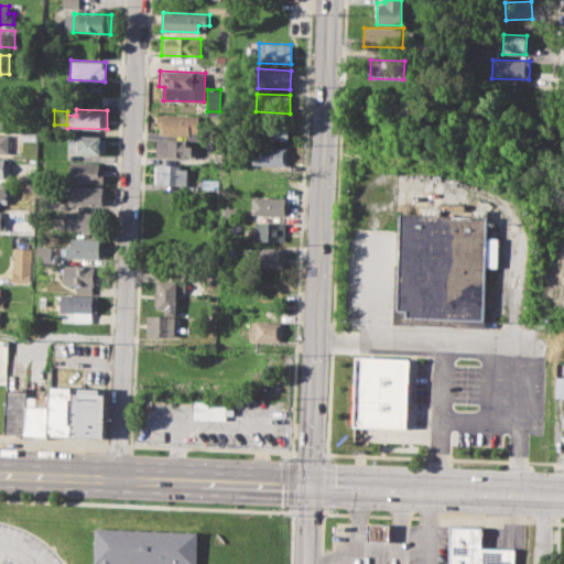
[(158,114),(201,116),(199,131),(190,131),(190,136),(162,134),(162,129),(156,129),(158,114)]
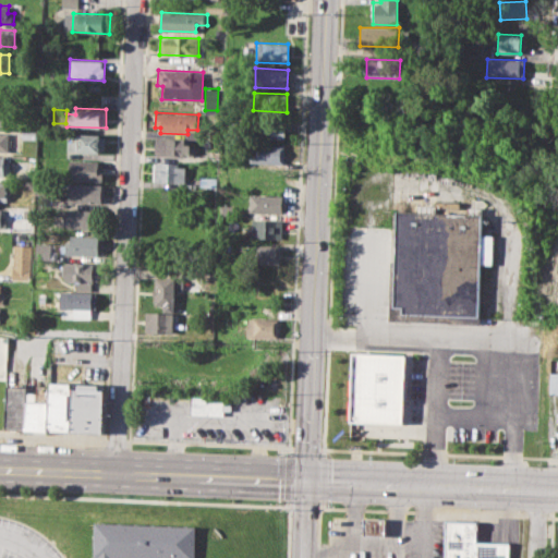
[(256,118),(286,119),(286,138),(255,137),(256,118)]
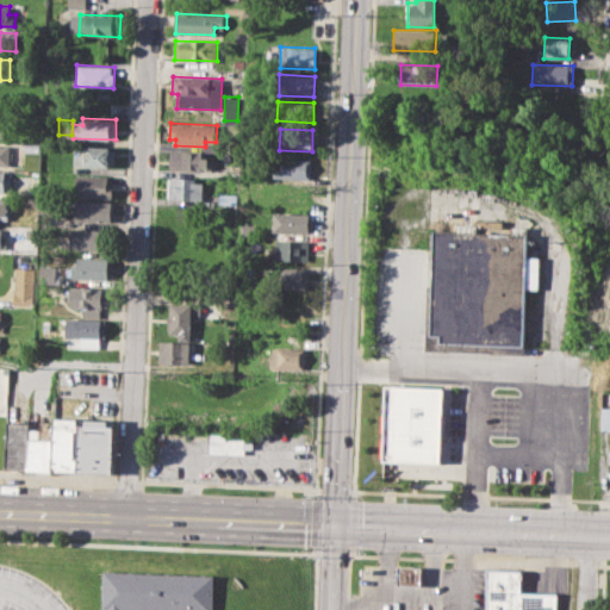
[(23,142),(39,142),(39,153),(23,151),(23,142)]
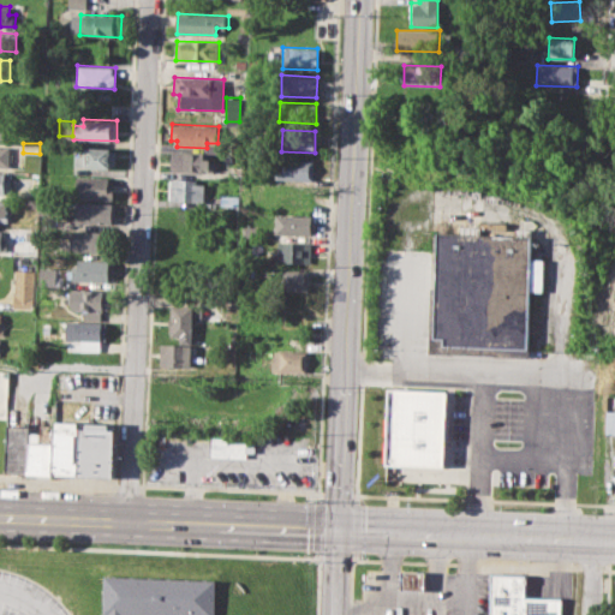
[(0,166),(9,167),(10,147),(0,145),(0,166)]
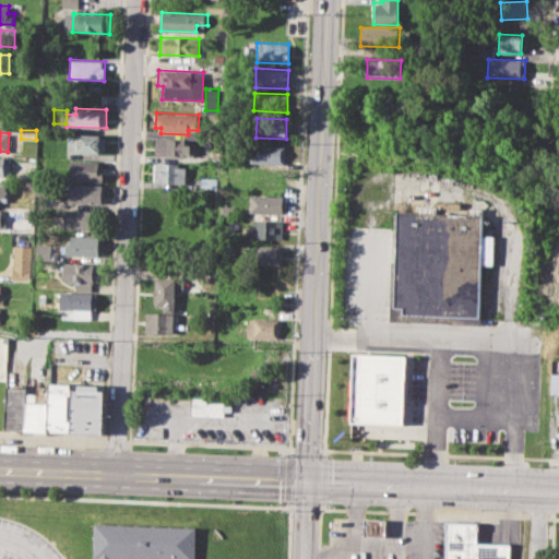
[(67,140),(76,140),(76,133),(102,134),(100,138),(106,138),(106,150),(100,150),(100,153),(66,152),(67,140)]
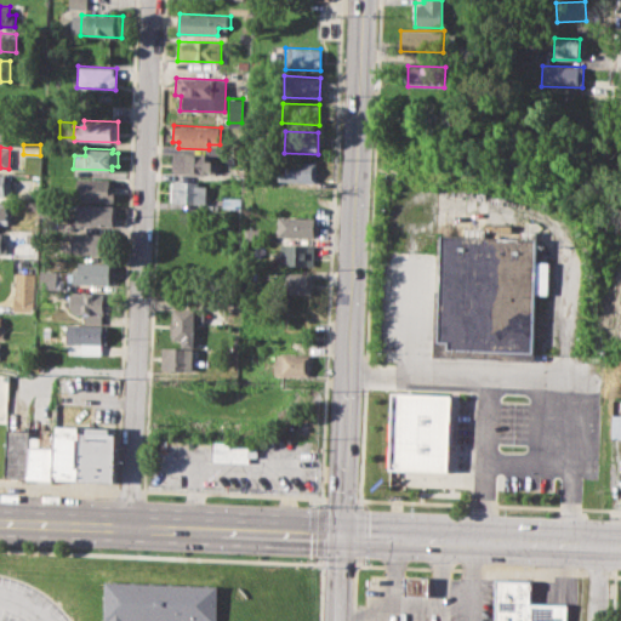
[(172,153),(208,154),(206,160),(217,160),(216,175),(171,174),(172,153)]
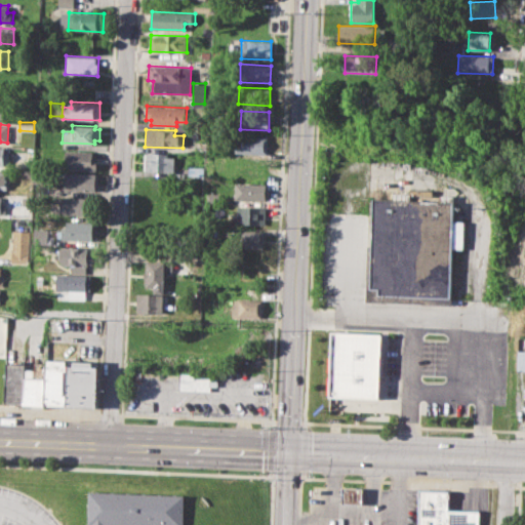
[(236,135),(269,136),(268,153),(235,152),(236,135)]
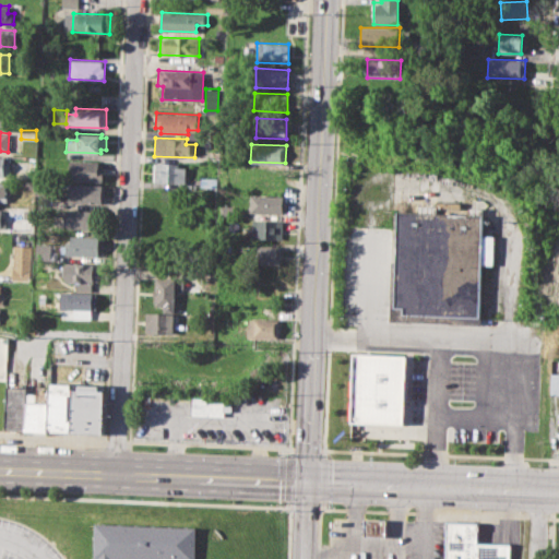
[(0,156),(3,157),(3,164),(10,164),(9,177),(0,176),(0,156)]
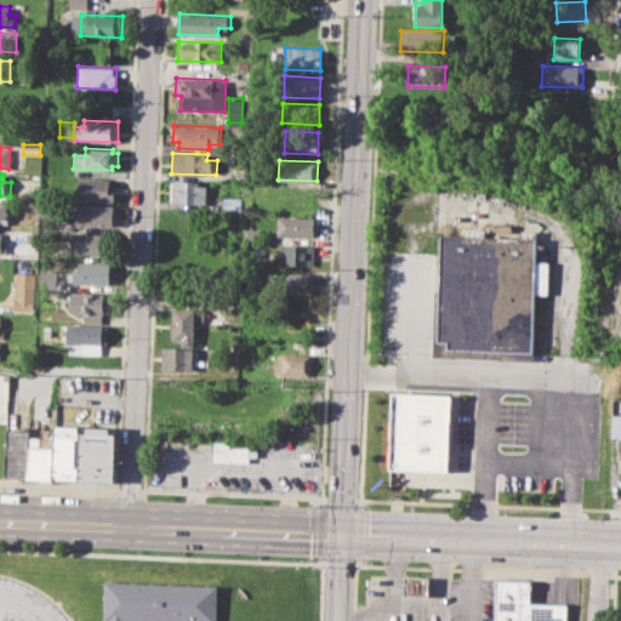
[(77,177),(112,178),(112,187),(115,187),(115,201),(80,200),(80,189),(77,189),(77,177)]
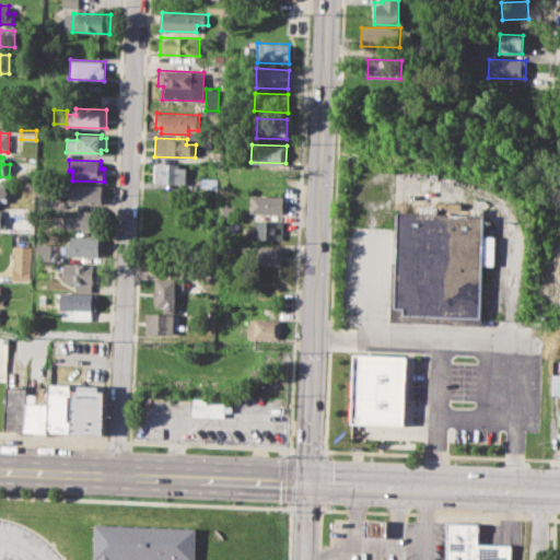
[(152,162),(179,163),(179,167),(186,167),(185,184),(152,183),(152,162)]
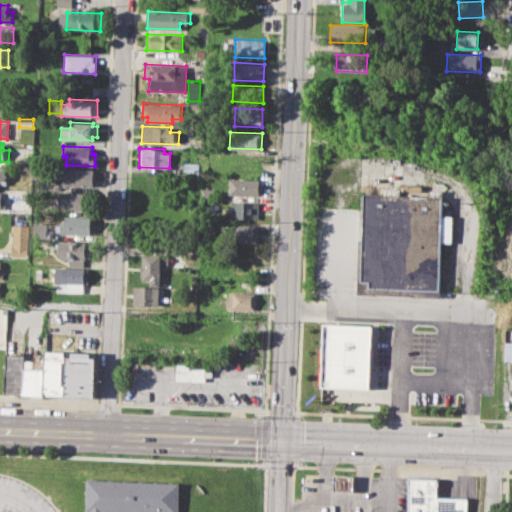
[(0,165),(9,166),(8,185),(0,184),(0,165)]
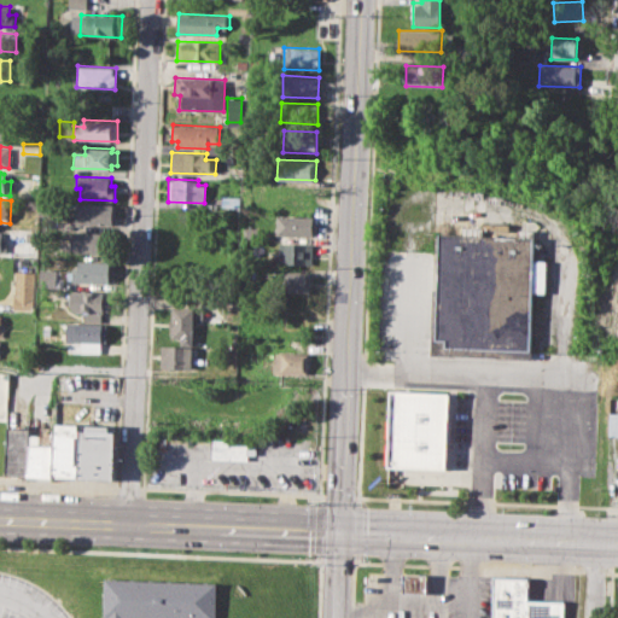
[(76,203),(112,204),(111,225),(65,223),(66,208),(76,208),(76,203)]
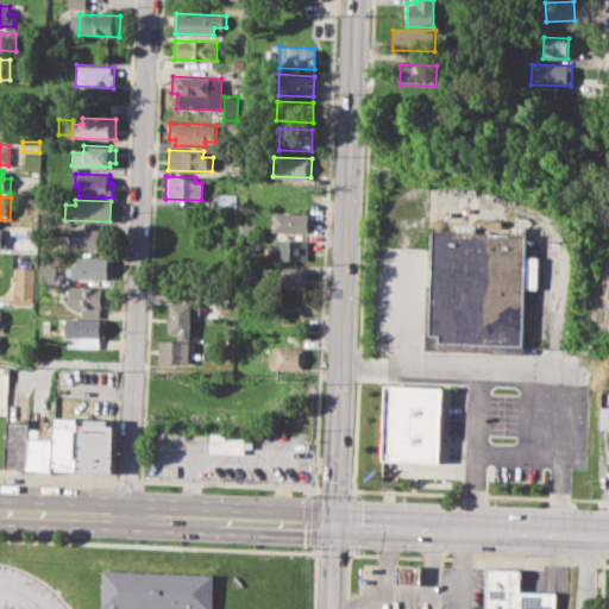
[(274,212),(308,213),(308,232),(272,231),(274,212)]
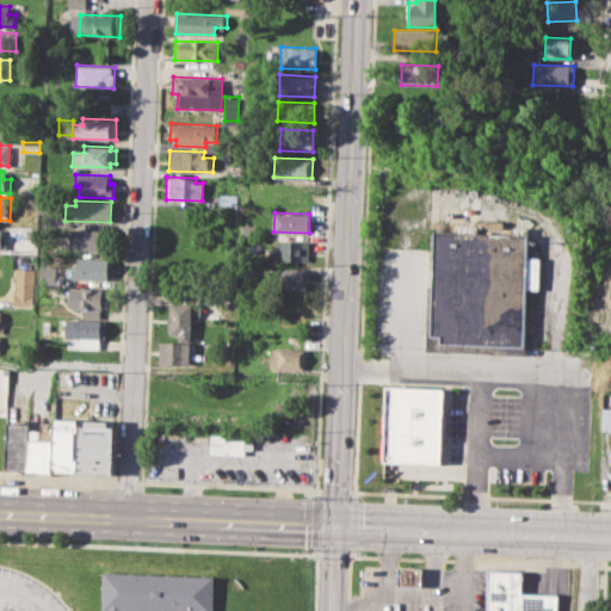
[(240,224),(254,224),(254,235),(240,234),(240,224)]
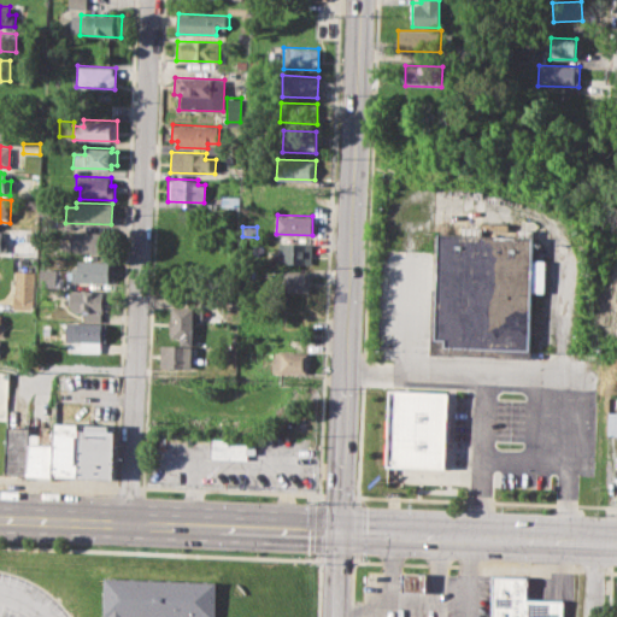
[(24,229),(37,230),(37,241),(24,241),(24,229)]
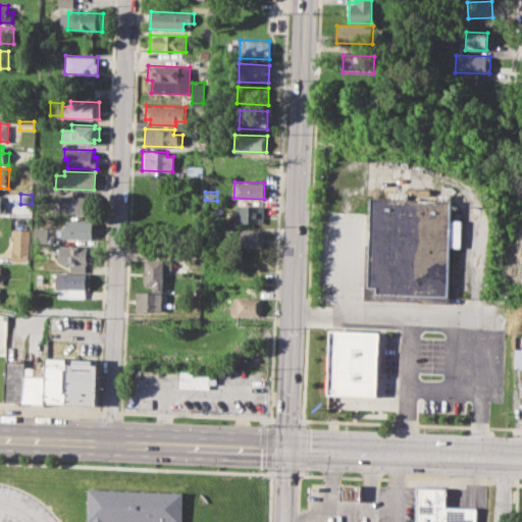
[(0,195),(11,196),(11,215),(0,214),(0,195)]
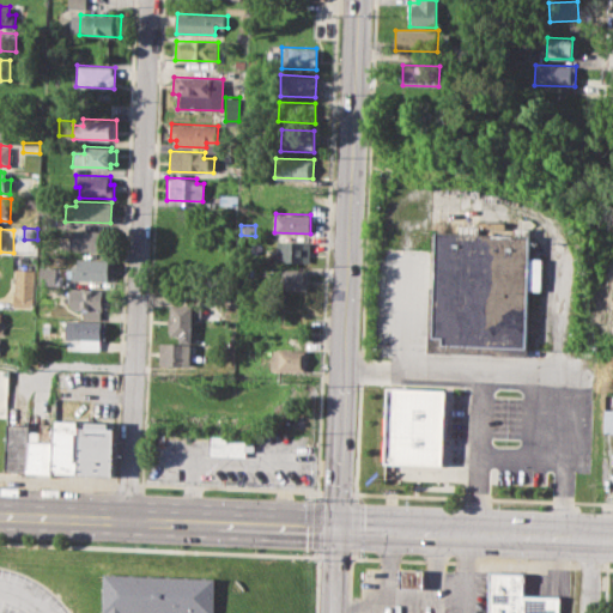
[(67,229),(104,230),(104,252),(71,250),(71,237),(66,236),(67,229)]
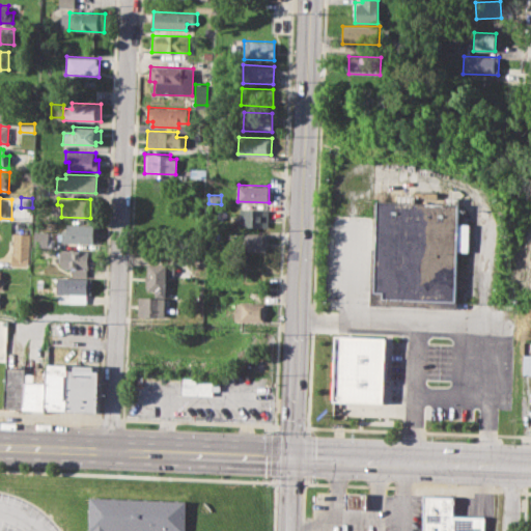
[(378,201),(374,291),(383,291),(383,297),(454,300),(458,204),(378,201)]
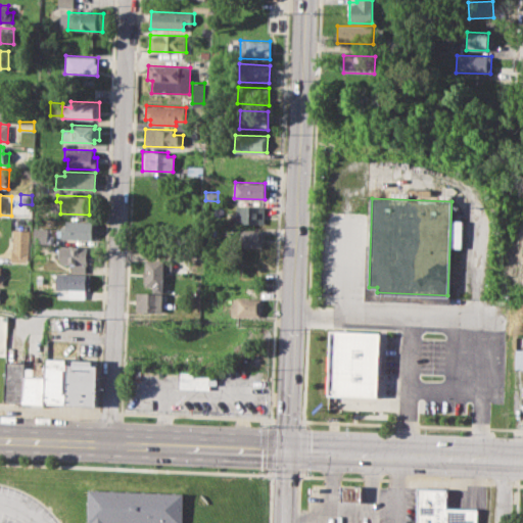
[(236,205),(265,206),(264,224),(241,223),(241,217),(236,217),(236,205)]
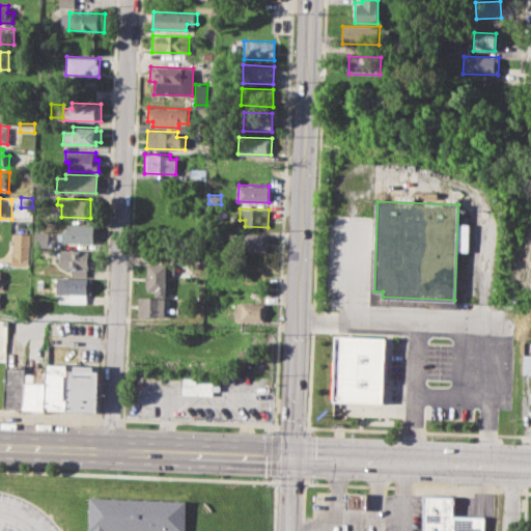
[(65,223),(93,224),(93,243),(58,243),(58,232),(61,232),(61,228),(65,228),(65,223)]
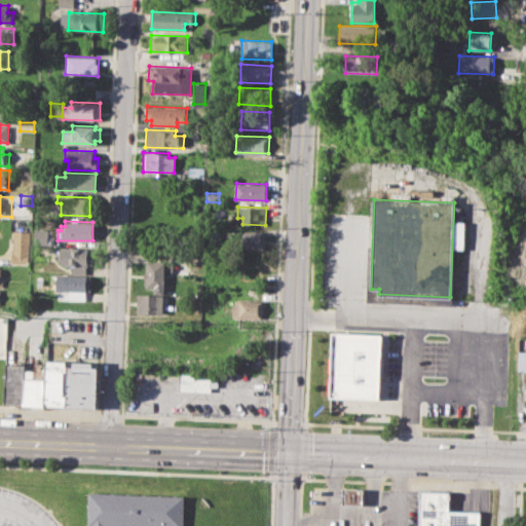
[(34,229),(53,229),(53,245),(33,243),(34,229)]
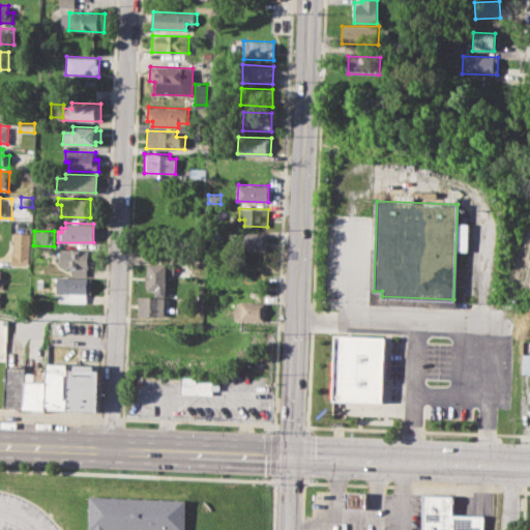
[(234,231),(267,233),(266,252),(234,251),(234,231)]
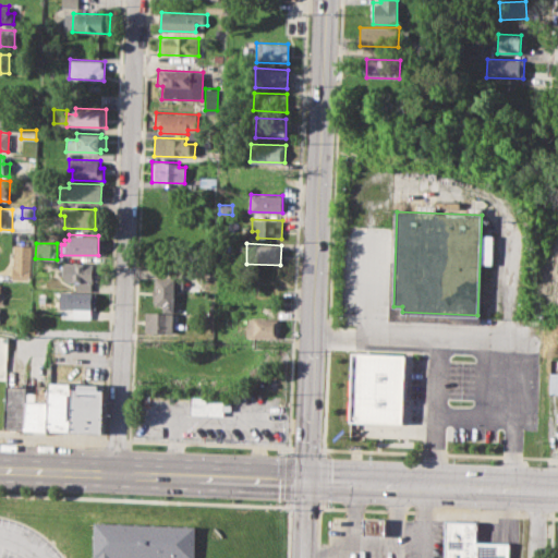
[(13,245),(29,245),(28,279),(12,278),(13,245)]
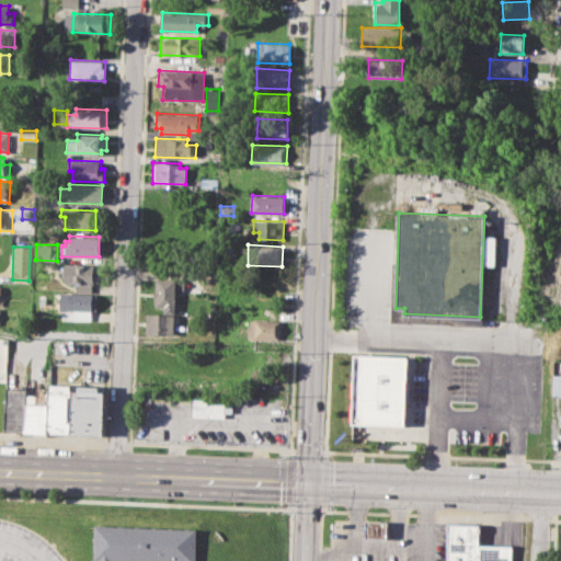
[(64,264),(99,265),(98,284),(92,284),(91,290),(75,290),(75,282),(63,282),(64,264)]
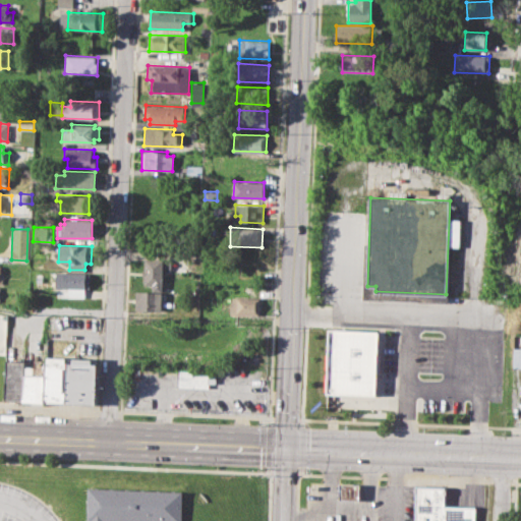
[(143,256),(163,257),(162,286),(142,285),(143,256)]
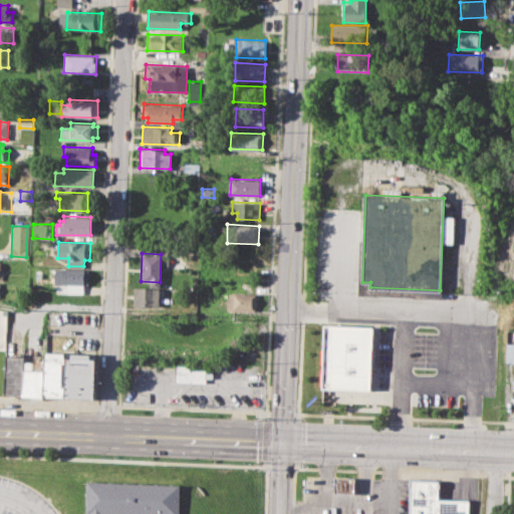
[(59,268),(89,269),(89,285),(83,285),(83,293),(66,293),(66,285),(58,284),(59,268)]
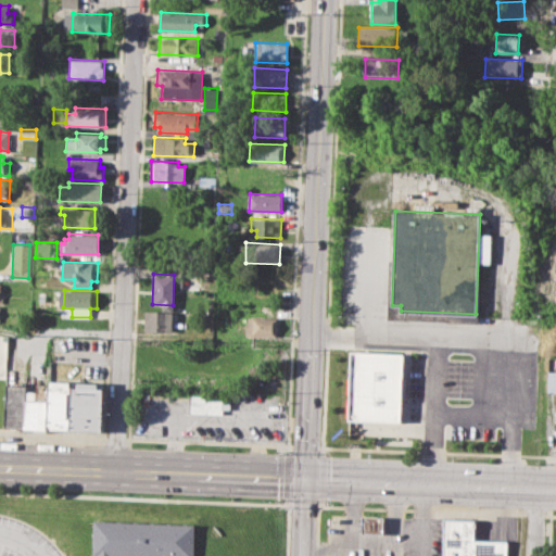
[(144,310),(172,311),(171,331),(144,330),(144,310)]
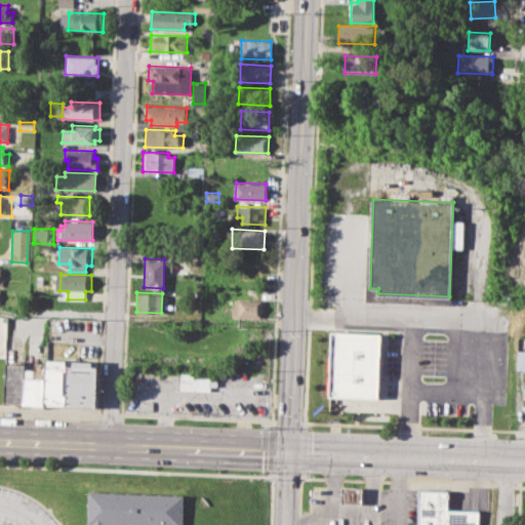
[(234,298),(233,316),(260,318),(261,299),(234,298)]
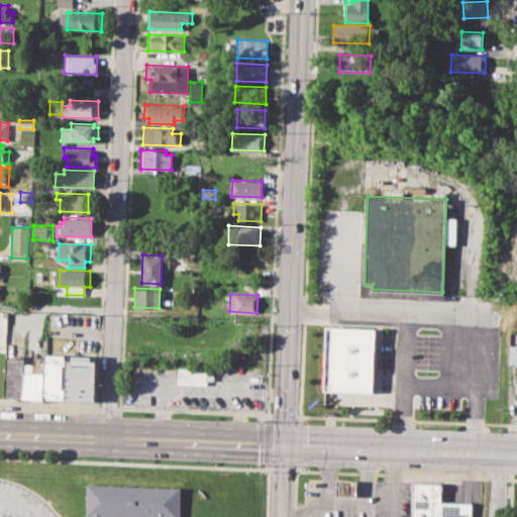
[(324,391),(373,392),(375,328),(326,327),(324,391)]
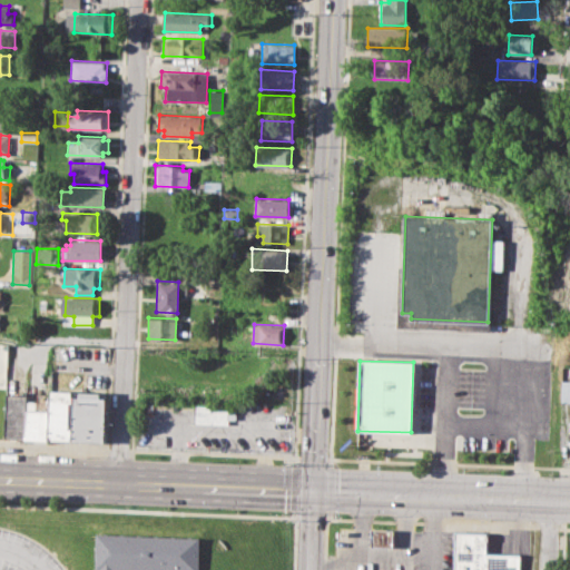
[(51,402),(51,391),(74,392),(74,396),(71,441),(49,440),(51,402)]
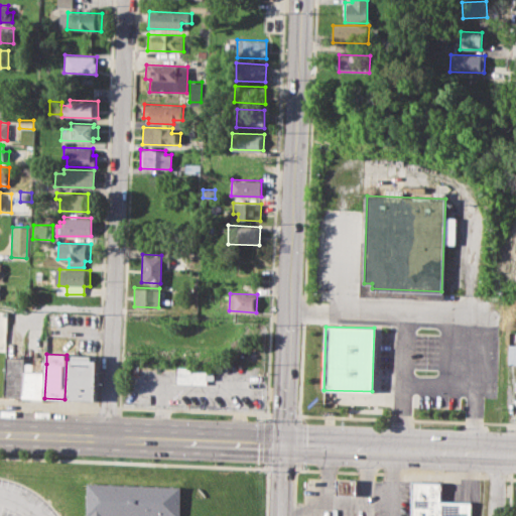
[(67,359),(72,360),(72,355),(92,355),(92,361),(97,361),(96,400),(65,399),(67,359)]
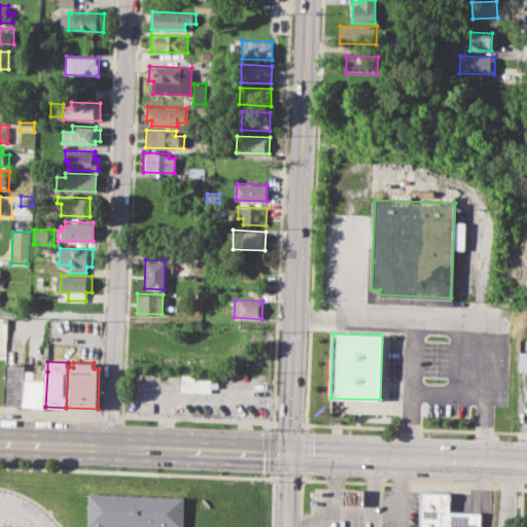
[(4,405),(5,363),(26,364),(26,371),(25,406),(4,405)]
